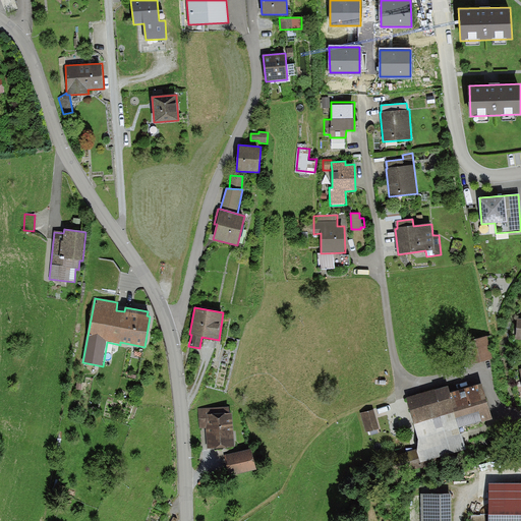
[(468,359),(488,351),(483,333),(462,339),(468,359)]
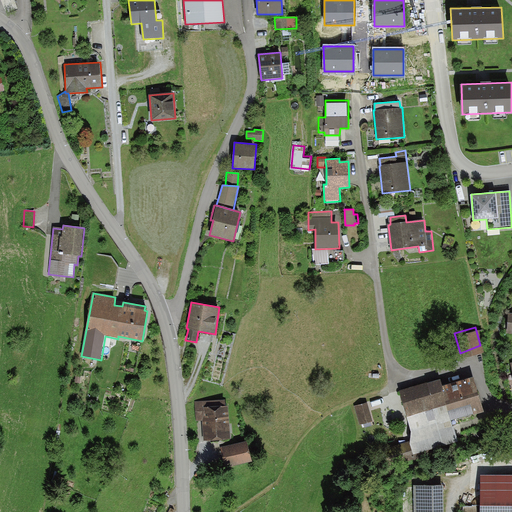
[(382,447),(386,459),(410,452),(411,455),(456,441),(448,416),(479,405),(469,376),(430,389),(426,378),(397,387),(408,422),(413,437),(382,447)]
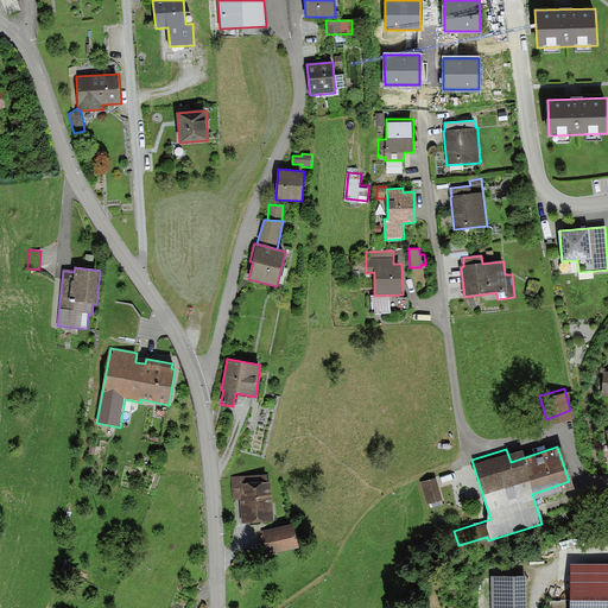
[(267,475),(233,476),(234,499),(241,499),(241,524),(272,521),(271,482),(268,482),(267,475)]
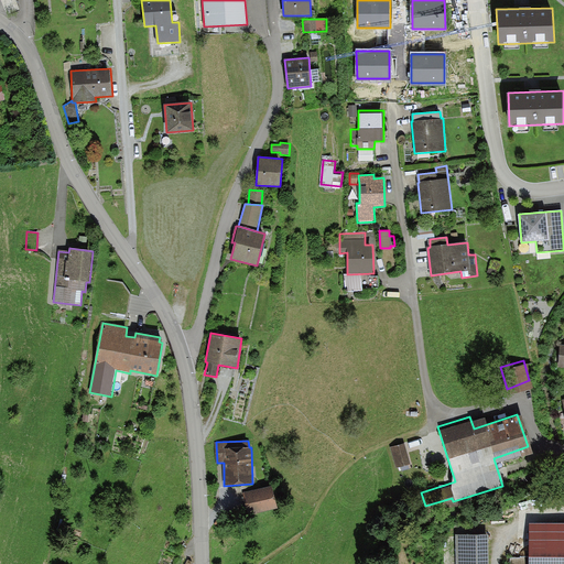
[(388,447),(394,467),(408,463),(401,443),(388,447)]
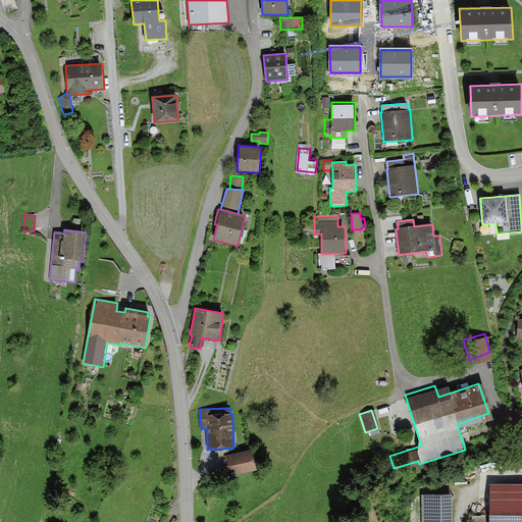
[(251,450),(224,456),(229,476),(256,470),(251,450)]
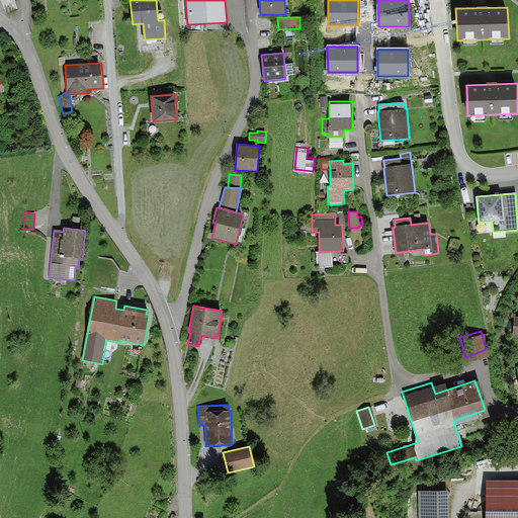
[(517,517),(517,480),(487,481),(486,517),(517,517)]
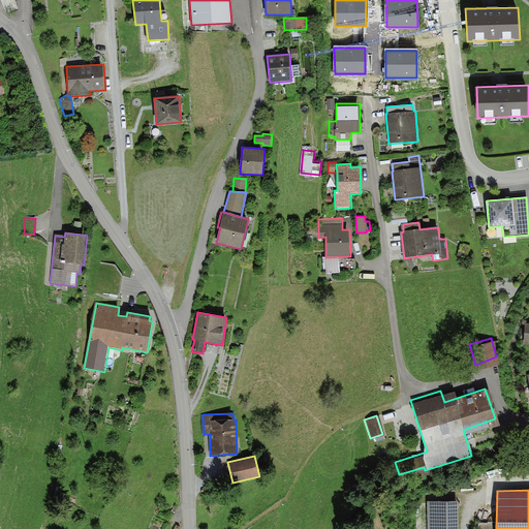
[(458,528),(458,502),(427,503),(427,528),(458,528)]
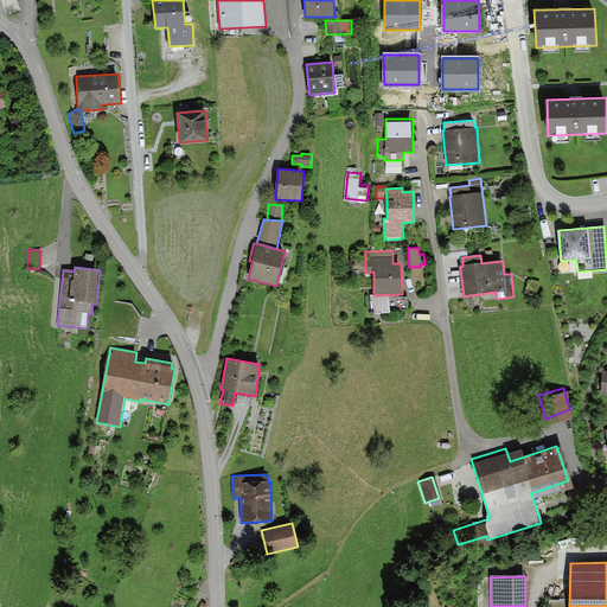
All buildings are outlined.
